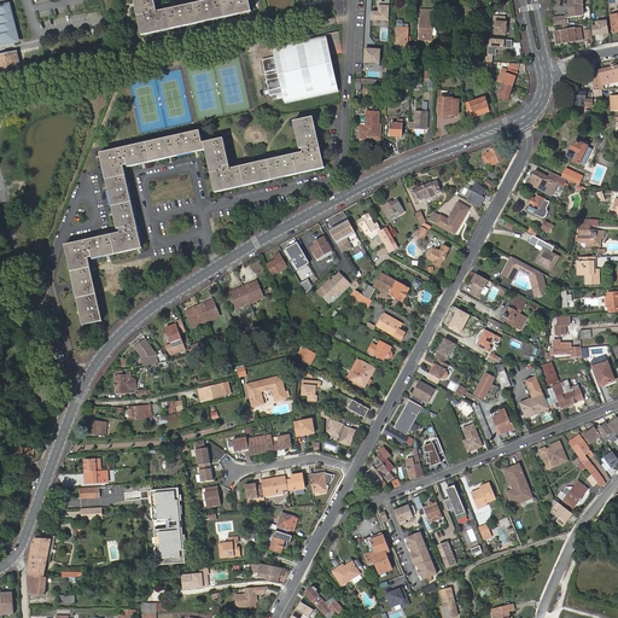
[(153,0),(135,0),(144,34),(251,11),(248,0),(217,0),(157,13),(153,0)]
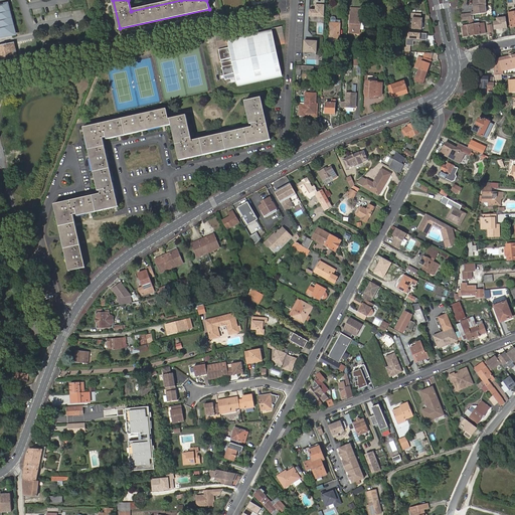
[(310,9),(309,17),(324,17),(325,0),(315,0),(315,9),(310,9)]
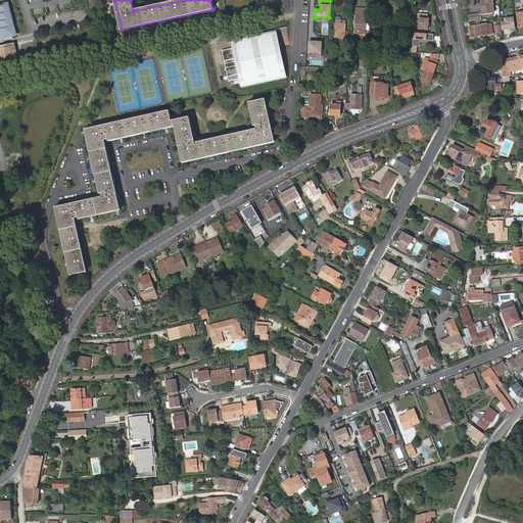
[(0,61),(17,58),(14,42),(0,45),(0,35),(12,33),(5,3),(0,4),(0,61)]
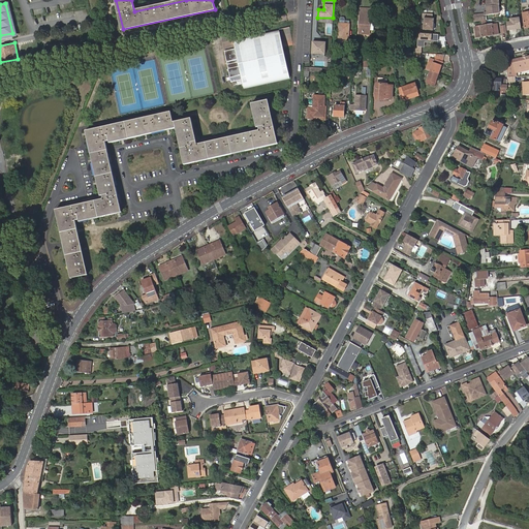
[(499,13),(499,5),(488,6),(489,12),(487,12),(487,16),(499,13)]
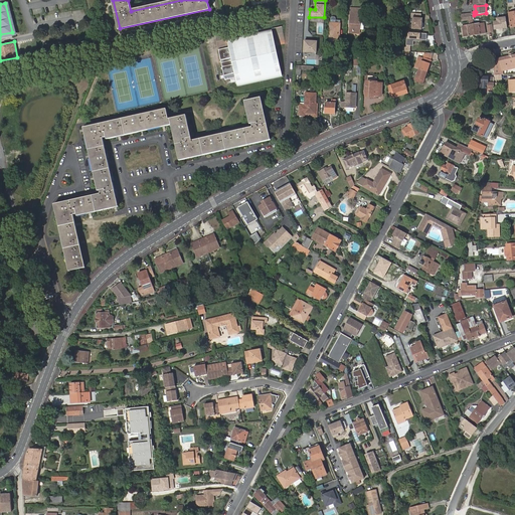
[(351,7),(349,32),(356,33),(356,30),(359,30),(361,8),(351,7)]
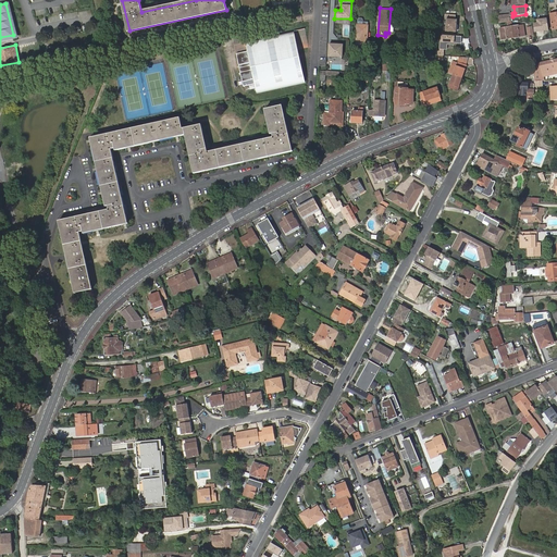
[(447,19),(446,31),(456,32),(457,20),(455,20),(456,14),(445,14),(445,19),(447,19)]
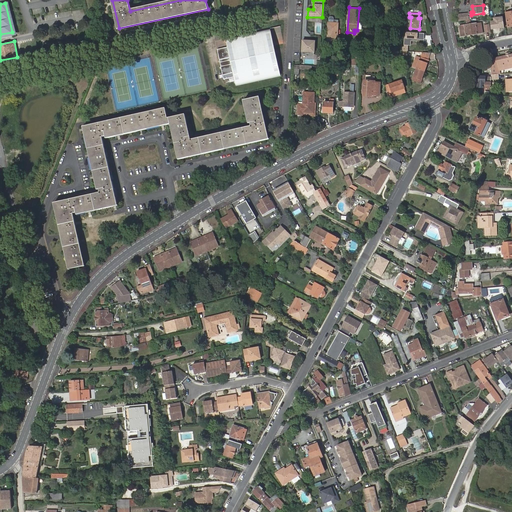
[(503,17),(493,18),(493,21),(490,22),(491,30),(504,29),(503,17)]
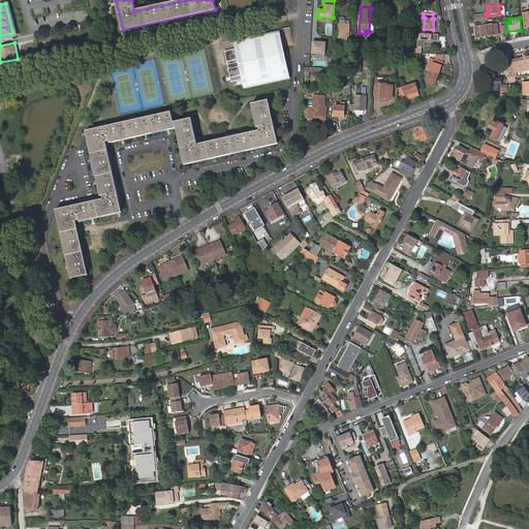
[(339,23),(338,45),(347,47),(349,24),(339,23)]
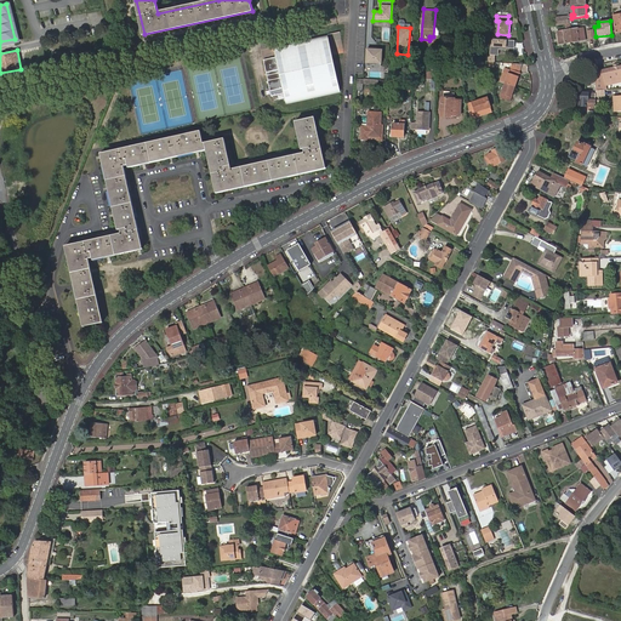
[(558,32),(559,44),(586,40),(584,28),(558,32)]
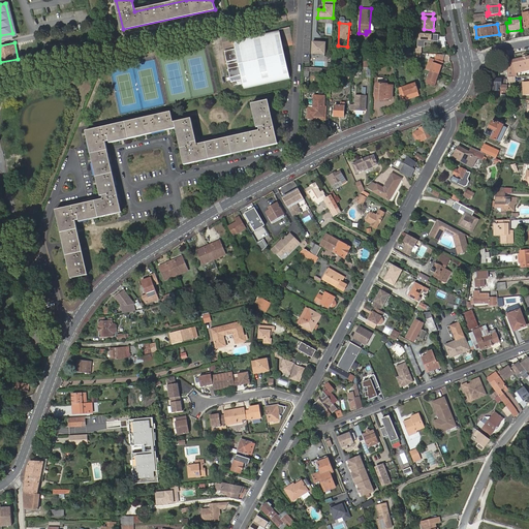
[(224,52),(230,83),(242,81),(244,89),(289,80),(279,30),(234,40),(235,50),(224,52)]
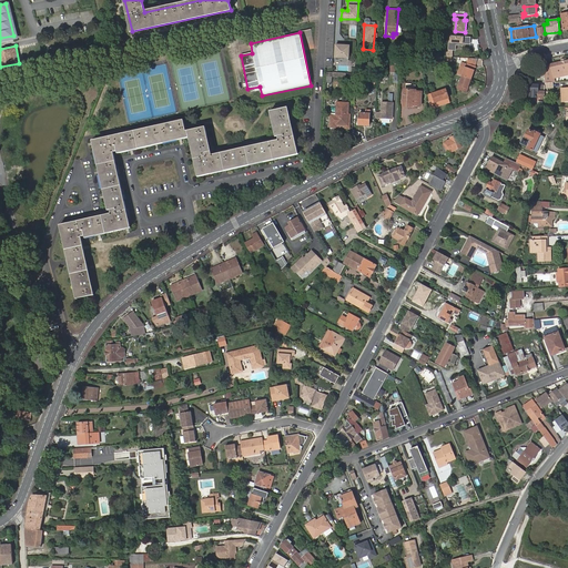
[(472,37),(449,36),(448,50),(446,50),(445,57),(453,57),(453,50),(464,51),(464,44),(472,44),(472,37)]
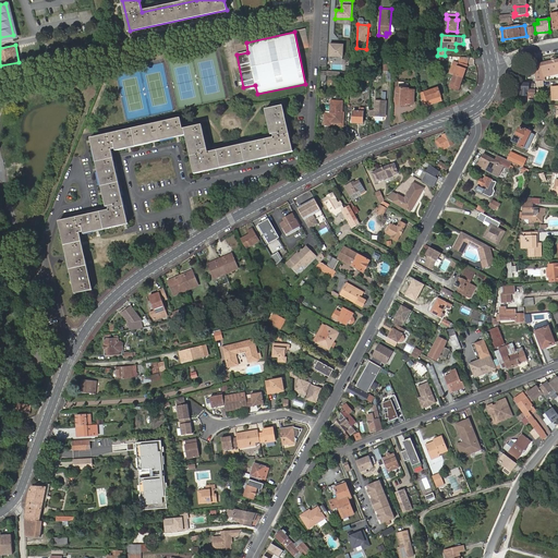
[(344,44),(329,44),(328,60),(335,61),(335,59),(342,60),(342,58),(343,58),(344,44)]
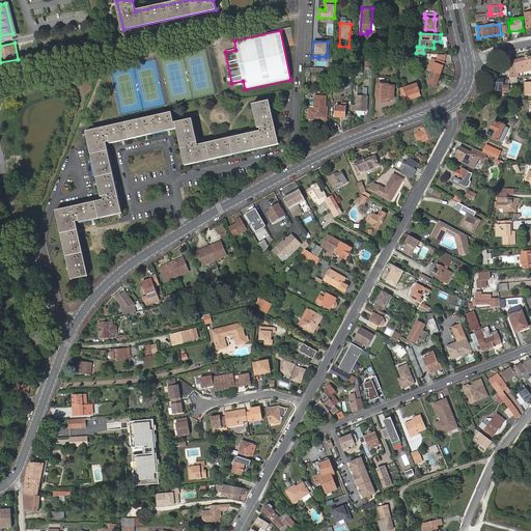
[(61,46),(51,49),(52,54),(62,52),(62,53),(66,51),(77,48),(75,43),(64,45),(60,45),(61,46)]
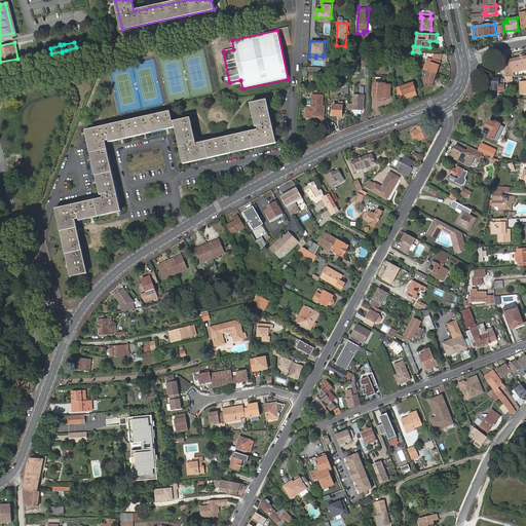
[(513,72),(513,71),(525,67),(525,55),(520,57),(520,58),(504,62),(504,74),(513,72)]
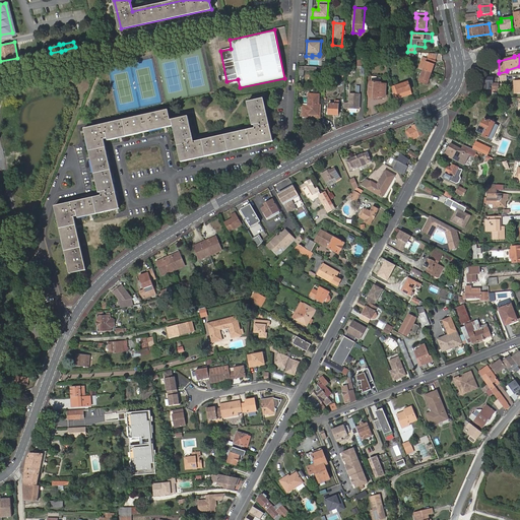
[(423,69),(431,72),(433,66),(432,66),(433,60),(427,58),(423,69)]
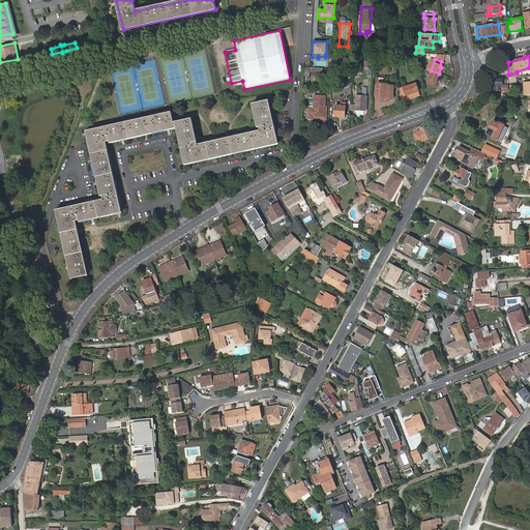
[(437,80),(439,74),(431,70),(427,83),(433,85),(435,80),(437,80)]
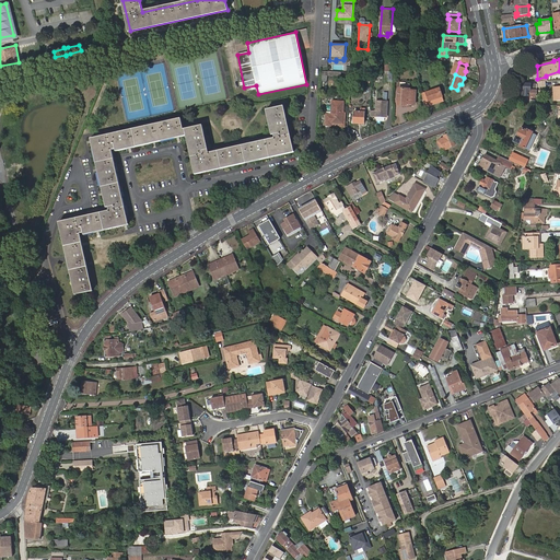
[(537,86),(537,85),(523,84),(522,91),(524,91),(523,96),(536,97),(537,90),(537,86)]
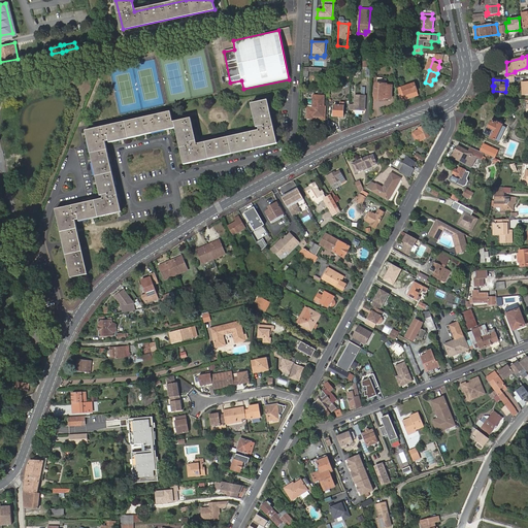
[(400,86),(403,93),(408,92),(409,93),(417,91),(414,83),(400,86)]
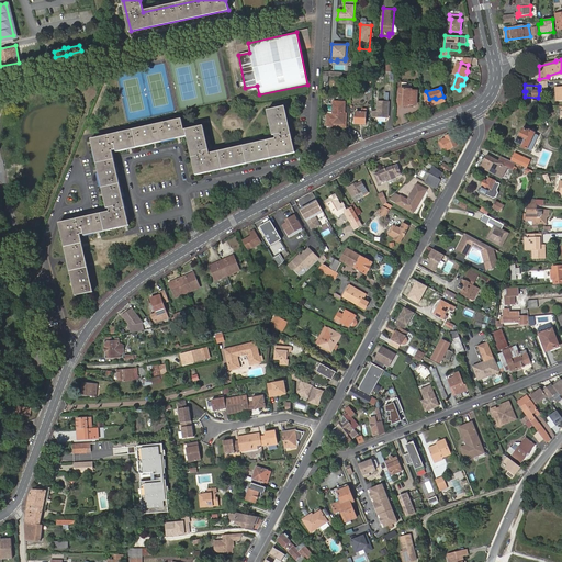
[(407,103),(411,104),(416,104),(417,91),(411,91),(411,90),(400,89),(398,105),(406,107),(407,103)]
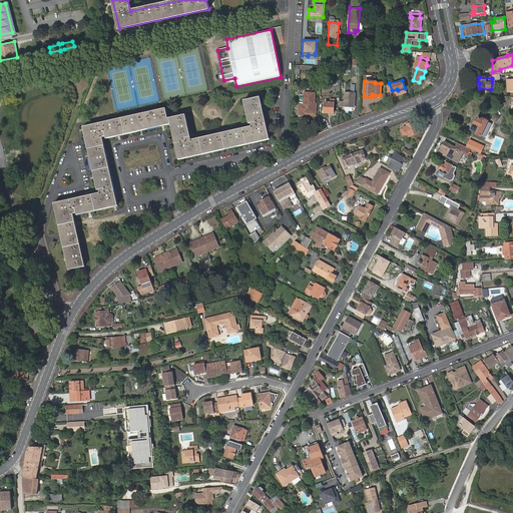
[(305,105),(299,104),(299,115),(304,116),(304,112),(314,112),(315,93),(306,92),(305,105)]
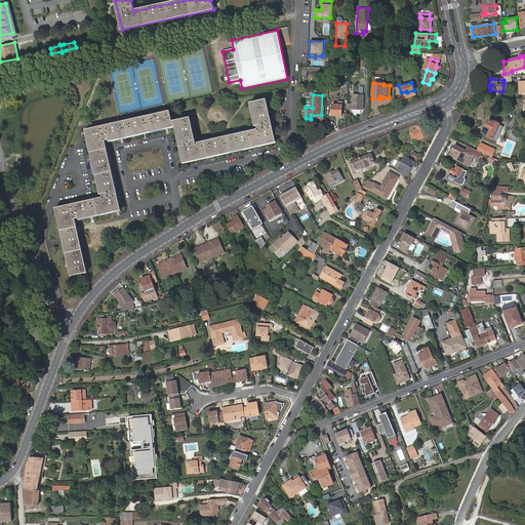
[(353,95),(353,109),(363,110),(364,96),(353,95)]
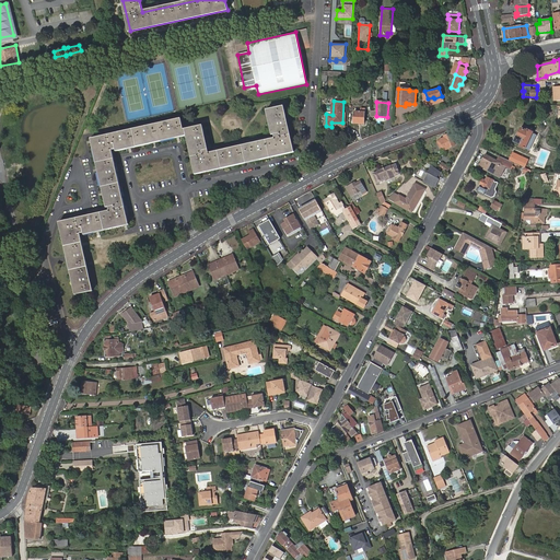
[(187,128),(197,172),(294,150),(283,106),(268,109),(275,139),(208,153),(201,125),(187,128)]
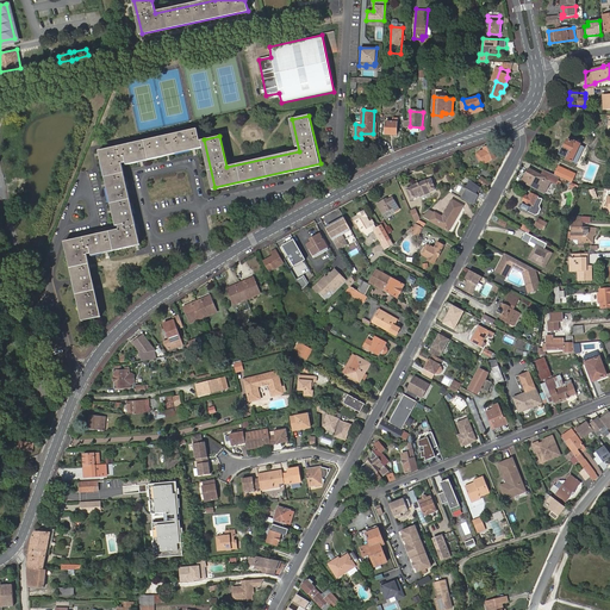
[(386,120),(385,134),(397,135),(397,122),(386,120)]
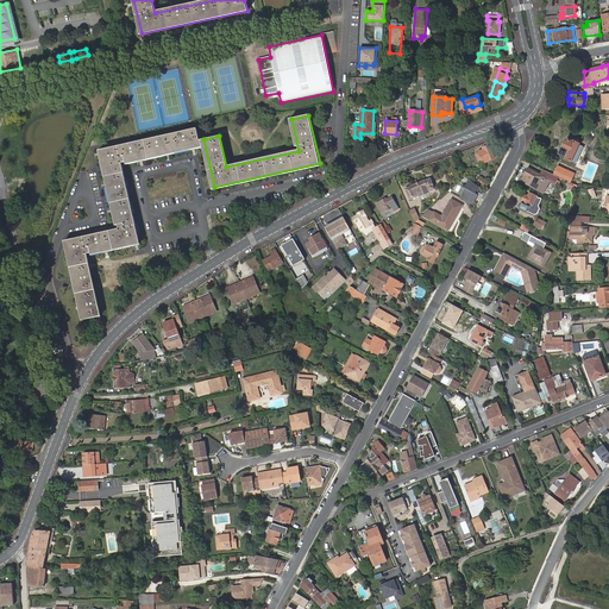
[(119,230),(67,242),(85,320),(101,315),(87,255),(139,242),(121,163),(200,145),(196,129),(101,150),(119,230)]
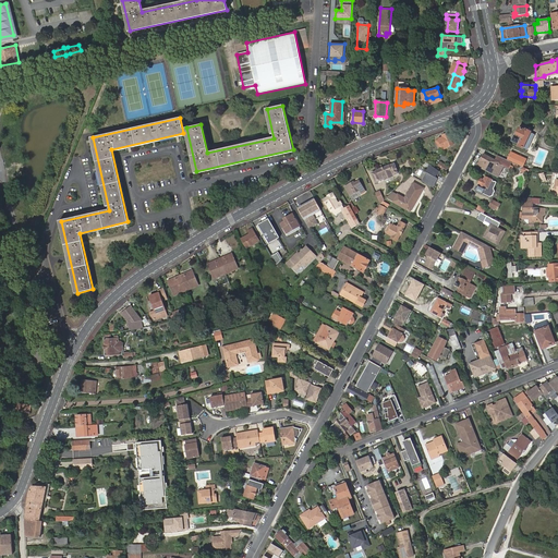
[(518,136),(516,135),(512,141),(519,145),(518,145),(528,150),(535,136),(532,134),(532,133),(528,131),(526,131),(522,129),(518,136)]
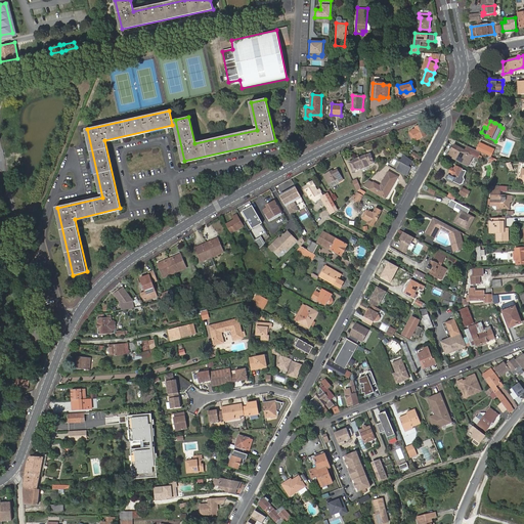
[(408,131),(412,139),(415,138),(415,139),(425,135),(421,125),(415,127),(416,128),(410,130),(408,131)]
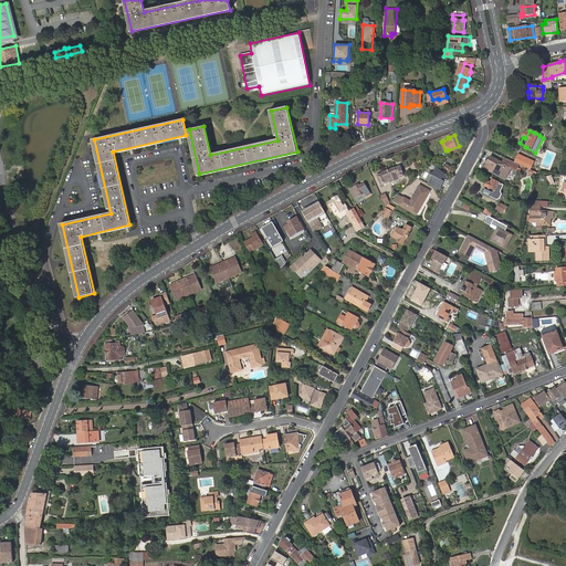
[(515,170),(519,164),(510,160),(504,157),(502,163),(489,157),(483,169),(504,179),(510,168),(515,170)]
